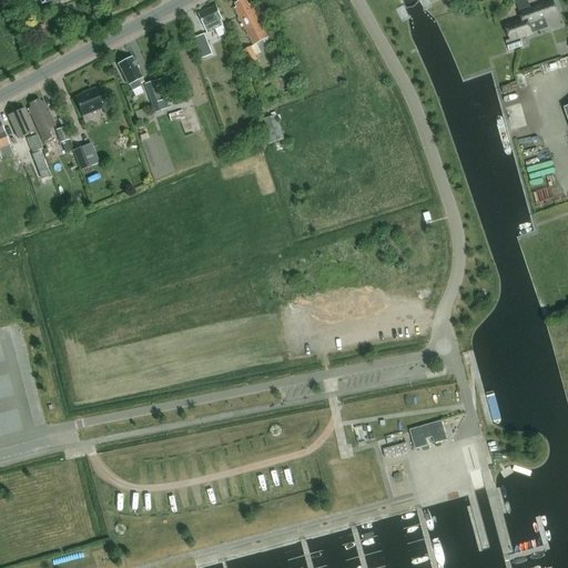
[(237,7),(235,8),(240,17),(239,19),(241,22),(242,22),(254,46),(269,38),(251,3),(249,6),(245,0),(242,0),(236,3),(237,7)]
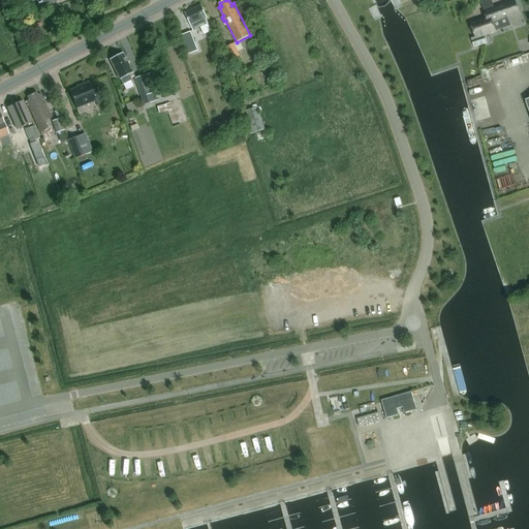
[(487,18),(470,23),(475,37),(471,38),(474,48),(488,43),(485,35),(496,31),(493,22),(500,20),(520,12),(516,1),(496,7),(485,11),(487,18)]
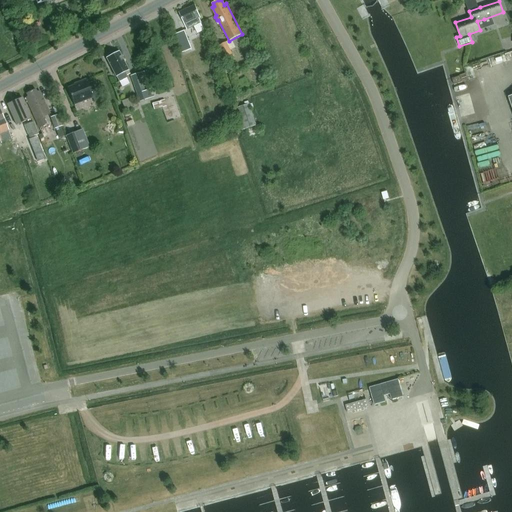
[(187,29),(201,22),(199,18),(201,17),(195,5),(179,12),(187,29)]
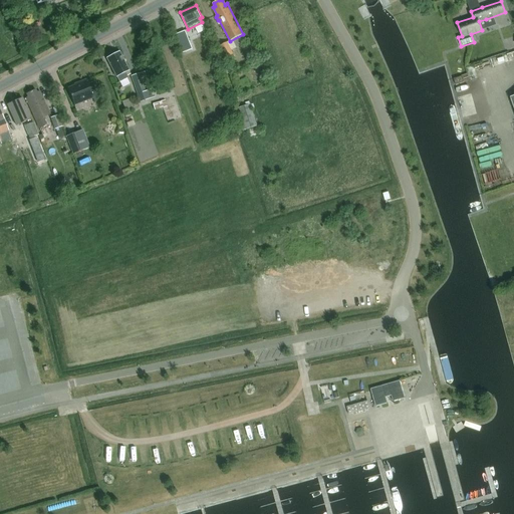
[(228,42),(220,46),(227,58),(234,54),(228,42)]
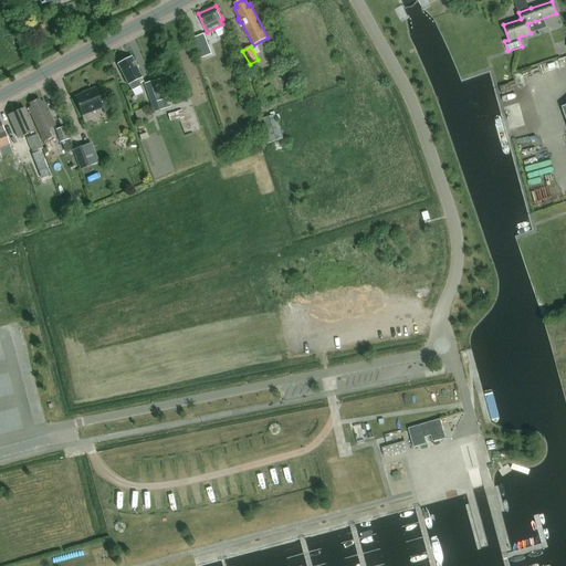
[(136,79),(142,75),(132,56),(118,63),(132,90),(139,85),(136,79)]
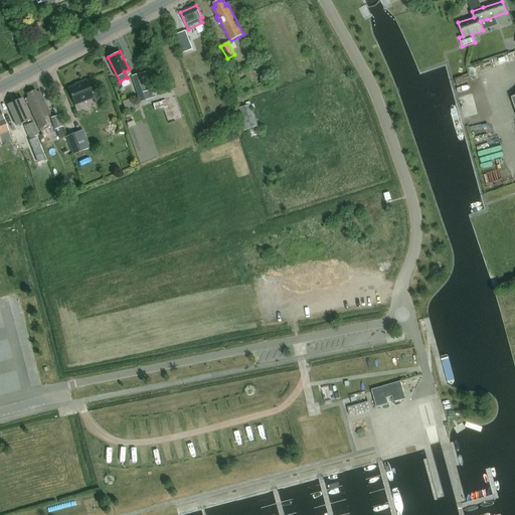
[(145,84),(153,81),(149,70),(141,73),(145,84)]
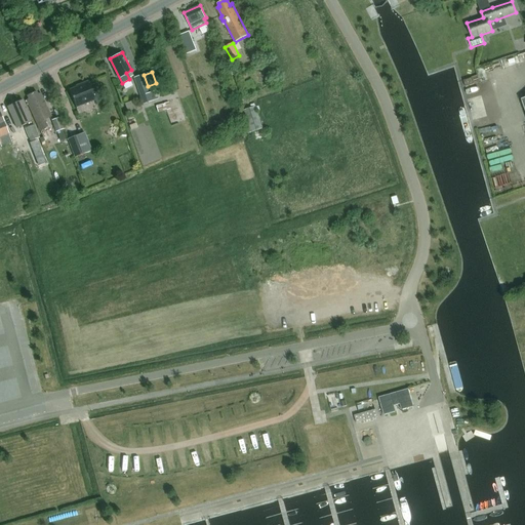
[(143,75),(133,78),(144,105),(159,99),(156,91),(150,93),(143,75)]
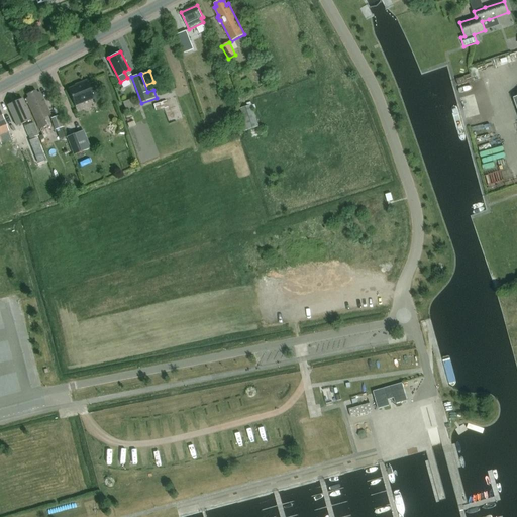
[(464,77),(456,80),(458,86),(463,84),(467,83),(464,77)]
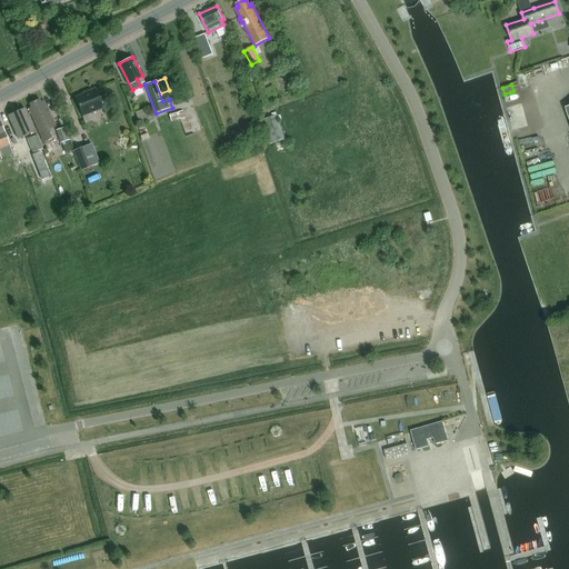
[(82,93),(83,95),(76,98),(82,117),(103,109),(106,115),(113,111),(107,95),(99,98),(96,89),(82,93)]
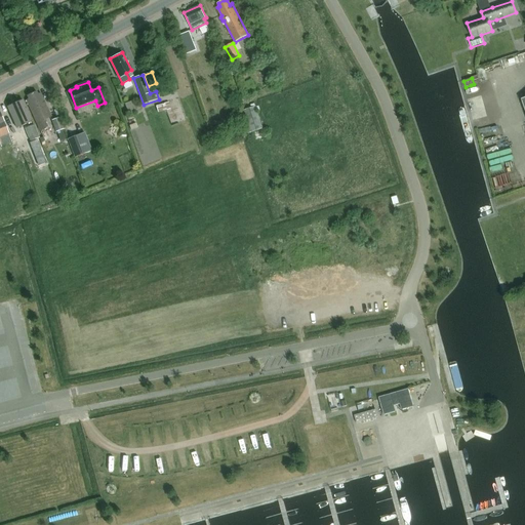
[(38,94),(36,91),(27,95),(29,99),(26,101),(40,131),(48,128),(44,119),(51,116),(41,93),(38,94)]
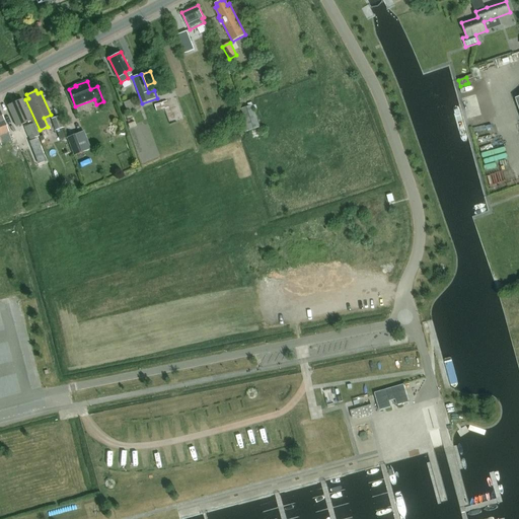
[(31,139),(39,136),(33,124),(22,98),(7,105),(16,127),(26,123),(27,126),(26,126),(31,139)]
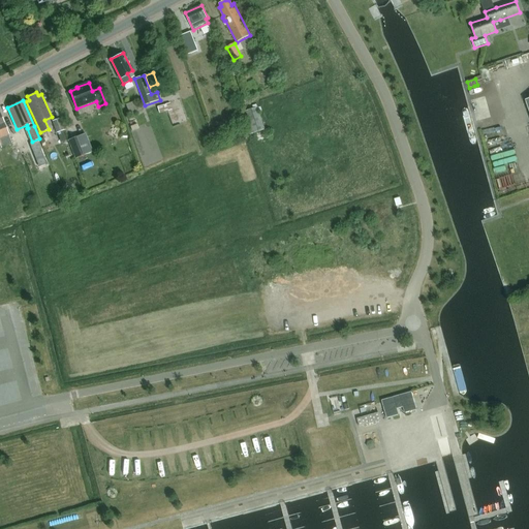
[(134,101),(126,104),(129,114),(137,111),(134,101)]
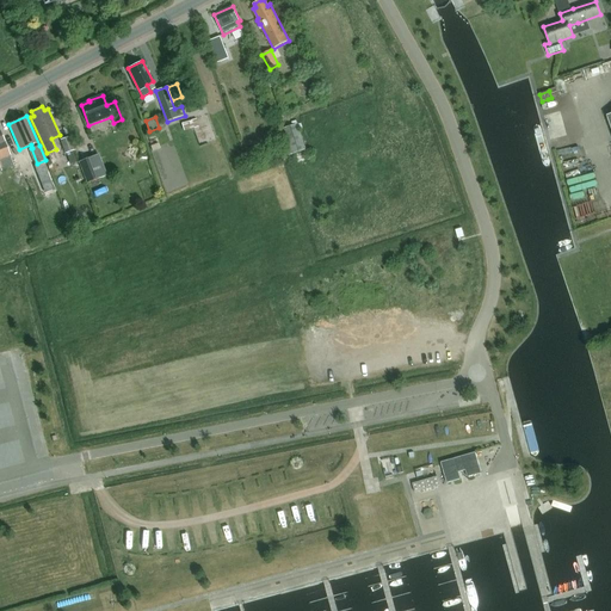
[(191,121),(181,124),(184,130),(184,131),(193,128),(193,129),(198,127),(196,119),(191,121)]
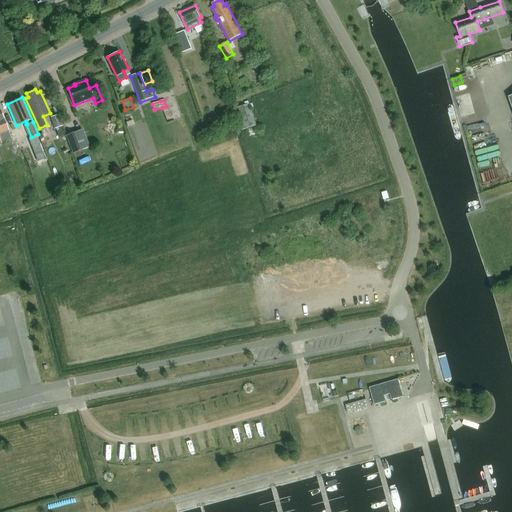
[(250,104),(235,109),(243,130),(257,126),(250,107),(250,105),(250,104)]
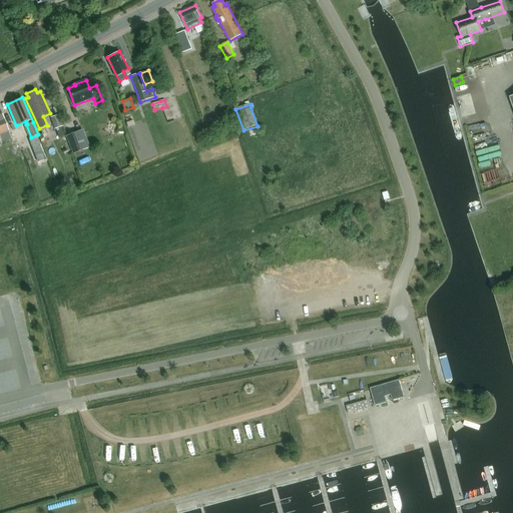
[(0,140),(1,143),(12,139),(8,130),(0,109),(0,140)]
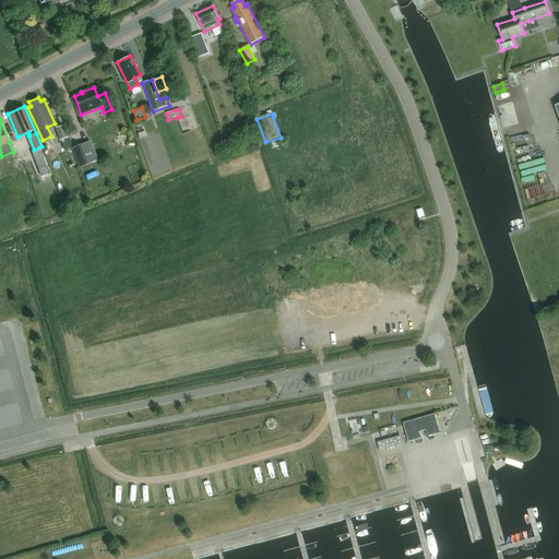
[(63,126),(55,129),(59,141),(68,139),(63,126)]
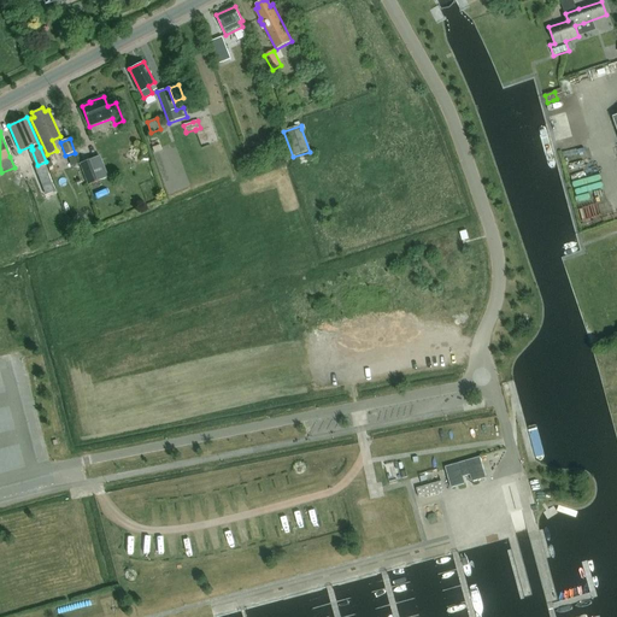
[(254,148),(250,158),(258,162),(262,152),(254,148)]
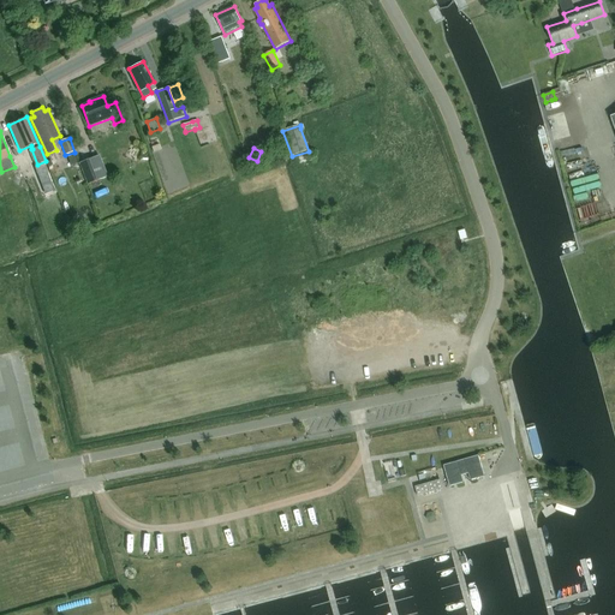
[(87,185),(100,180),(91,159),(89,160),(79,163),(87,185)]
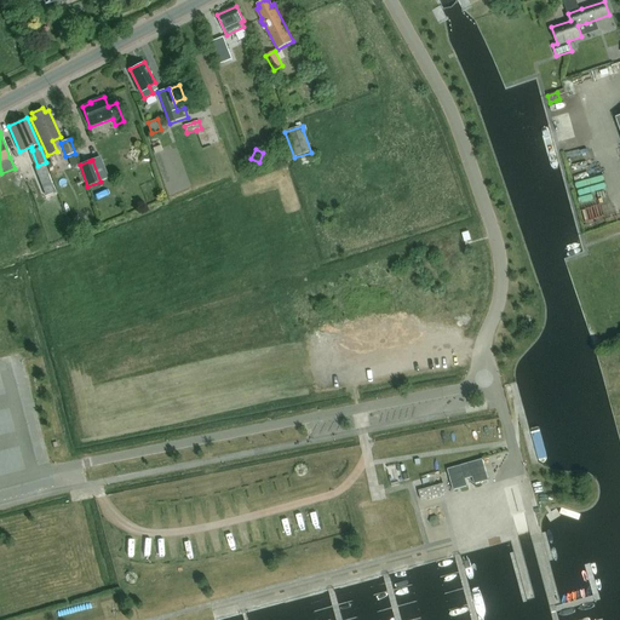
[(483,459),(448,469),(454,491),(468,487),(465,480),(472,477),(475,484),(476,484),(489,481),(483,459)]
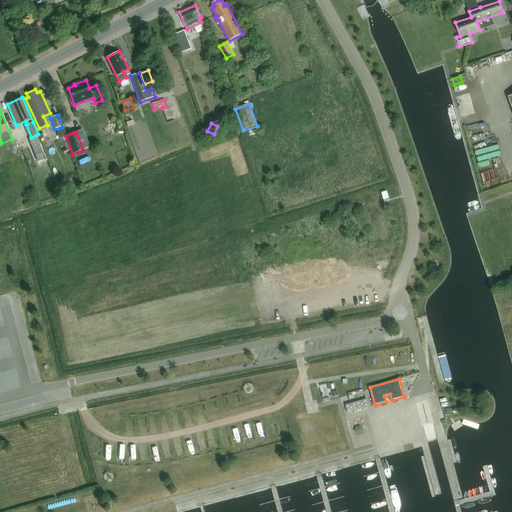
[(367,399),(346,405),(348,413),(369,407),(367,399)]
